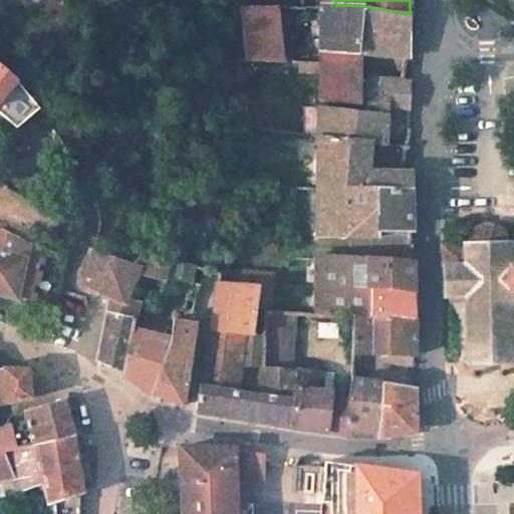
[(277,5),(243,5),(246,38),(232,39),(234,61),(282,59),(277,5)]
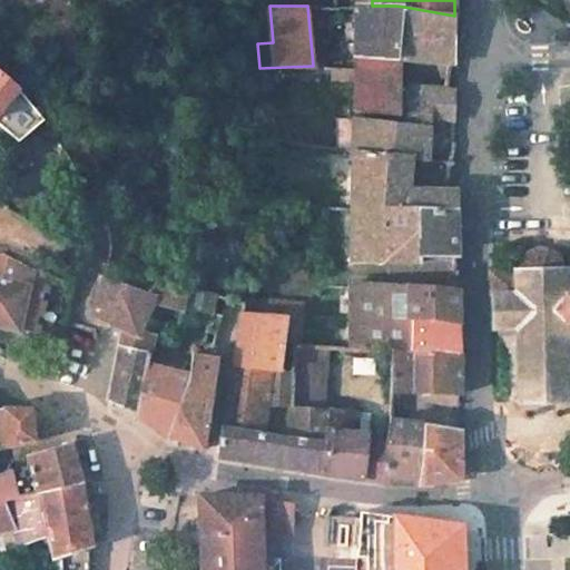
[(356,6),(347,6),(346,30),(356,30),(356,6)]
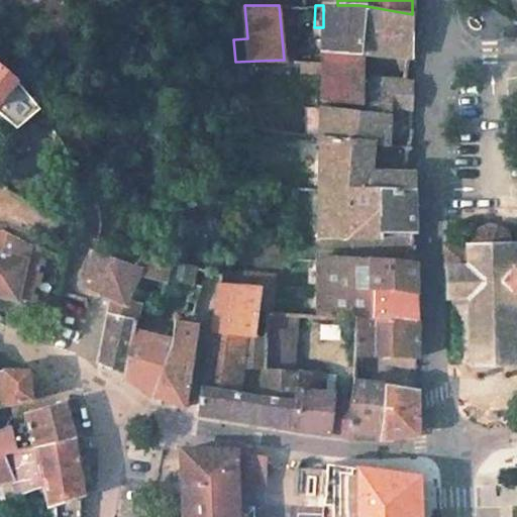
[(358,5),(323,5),(323,27),(322,62),(321,76),(321,99),(363,105),(363,80),(363,55),(367,6),(358,5)]
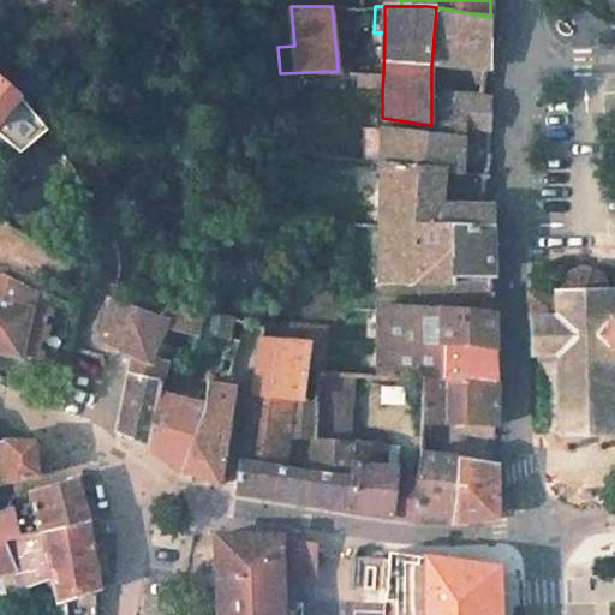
[(490,17),(436,7),(431,65),(490,70),(490,17)]
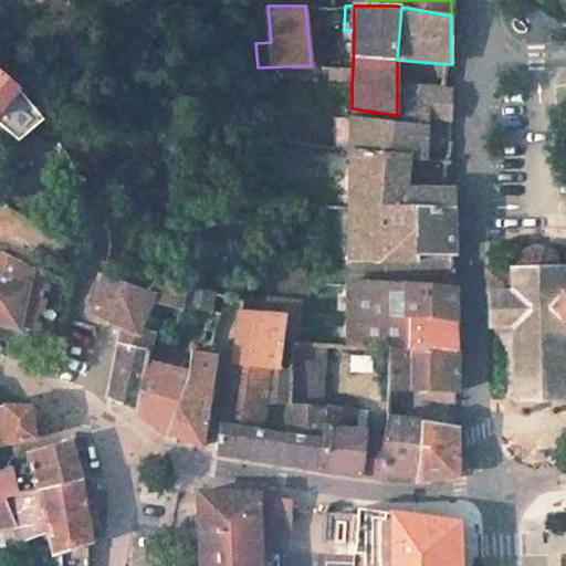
[(329,66),(328,82),(352,83),(353,67),(329,66)]
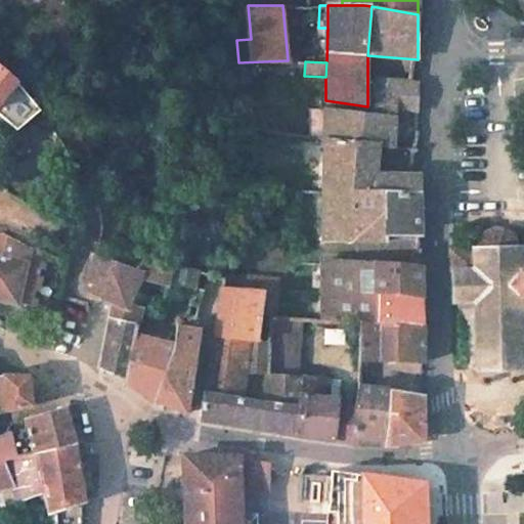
[(16,82),(0,68),(0,115),(17,129),(37,105),(16,82)]
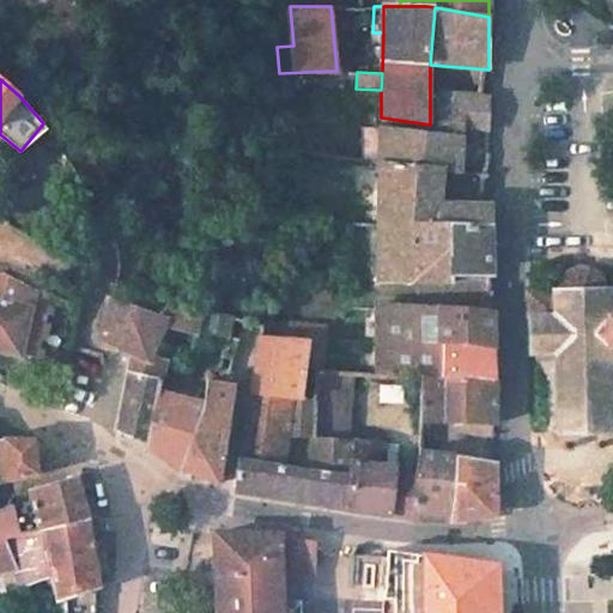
[(489,98),(438,95),(438,135),(377,128),(375,161),(381,162),(441,168),(451,169),(454,137),(462,138),(462,131),(487,132),(489,98)]
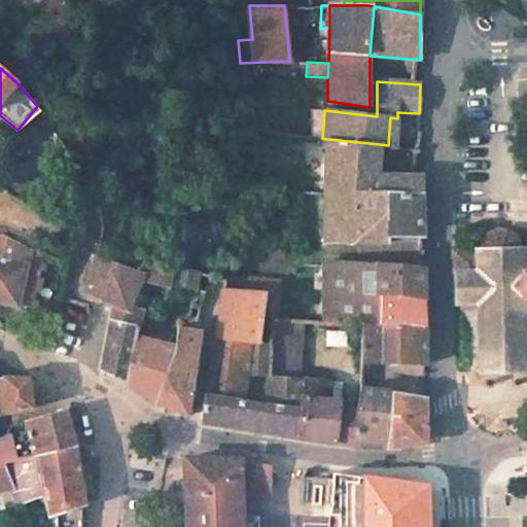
[(397,118),(390,117),(388,145),(396,146),(397,118)]
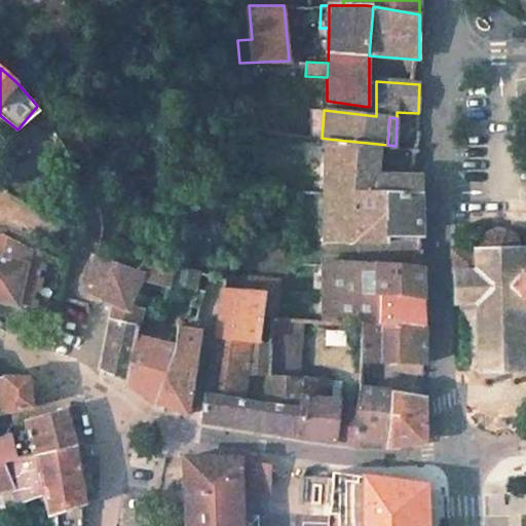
[(378,144),(327,139),(326,192),(420,193),(420,176),(377,177),(378,144)]
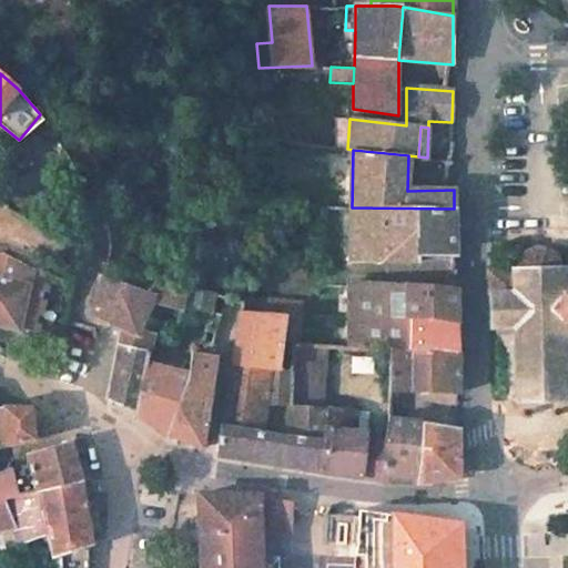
[(454,209),(352,208),(351,260),(418,261),(418,253),(456,253),(454,209)]
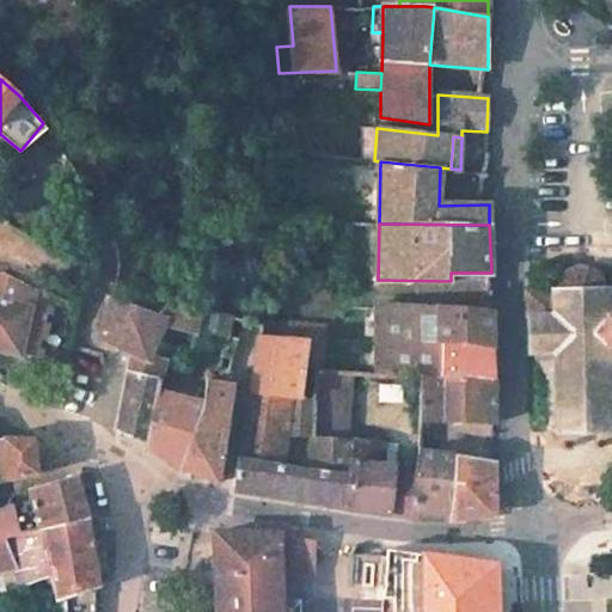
[(0,348),(19,354),(38,357),(50,304),(31,300),(35,287),(0,273),(0,348)]
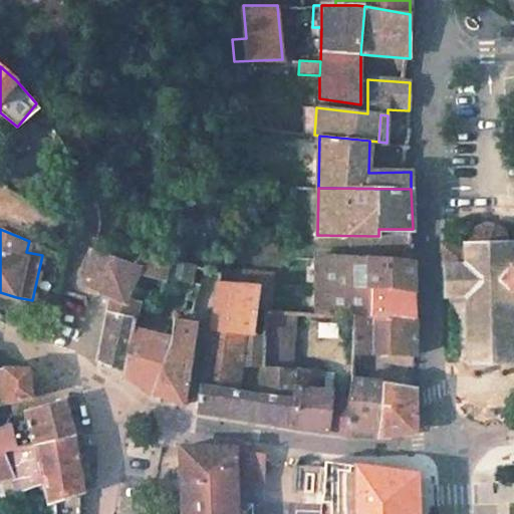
[(464,297),(466,364),(513,362),(513,359),(510,295),(513,295),(513,243),(499,244),(497,242),(496,239),(494,237),(491,236),(489,234),(486,233),(483,233),(480,233),(478,233),(475,234),(473,236),(471,237),(470,239),(468,241),(467,243),(467,246),(441,246),(442,298),(448,297),(448,302),(460,302),(460,297),(464,297)]
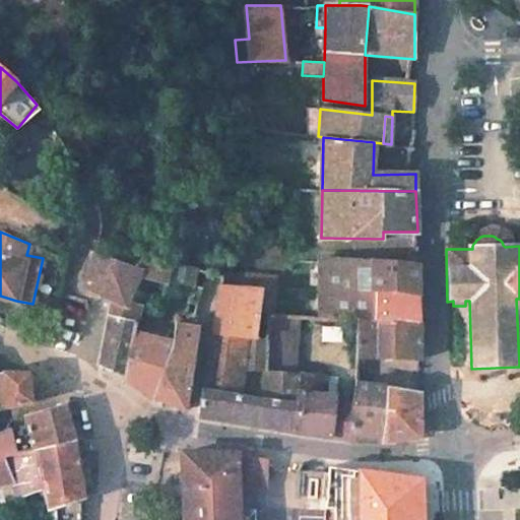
[(135,266),(92,252),(83,285),(112,299),(109,315),(137,321),(142,305),(127,303),(139,274),(166,281),(171,261),(142,253),(135,266)]
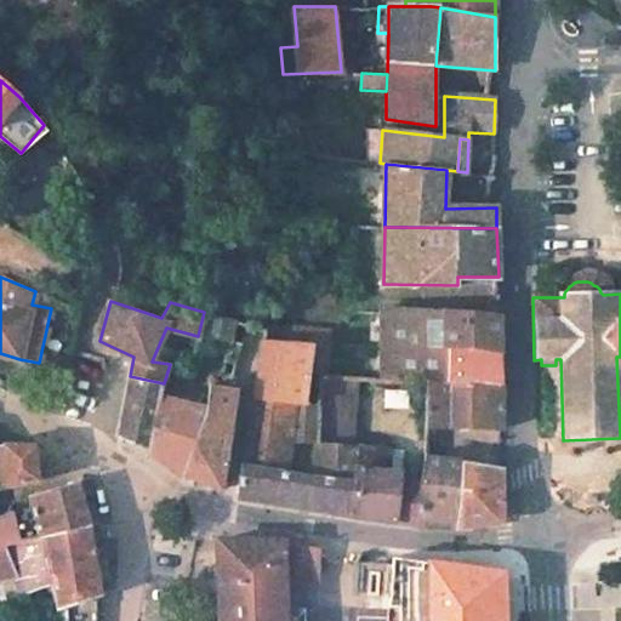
[(445,313),(383,308),(383,341),(444,345),(445,313)]
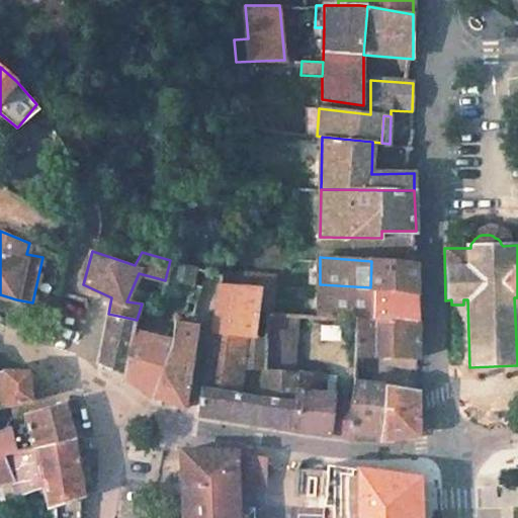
[(221,273),(170,260),(166,278),(199,286),(218,291),(219,283),(221,273)]
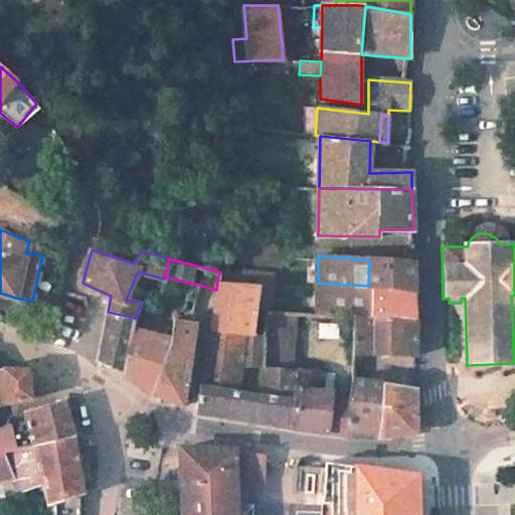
[(414,263),(369,260),(368,286),(371,287),(415,290),(414,263)]
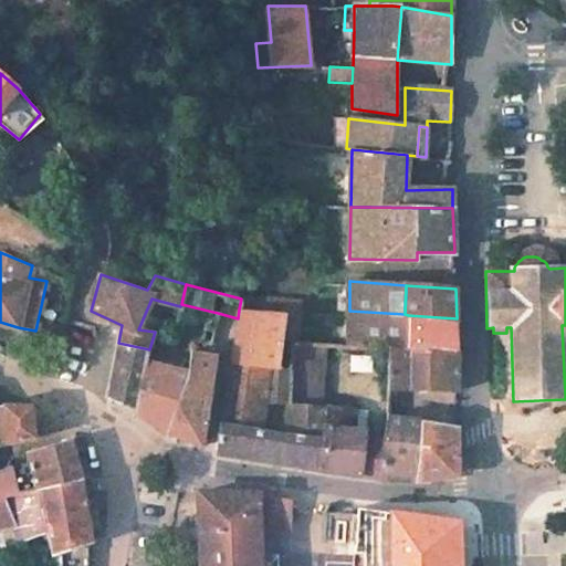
[(283,313),(239,310),(238,318),(232,362),(278,367),(283,313)]
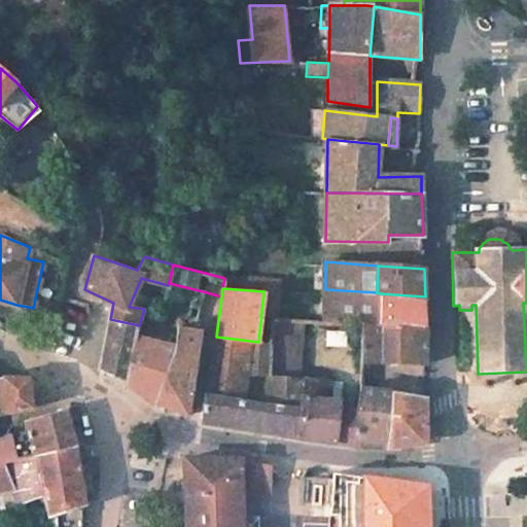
[(377,292),(325,289),(325,322),(361,324),(380,324),(380,293),(377,292)]
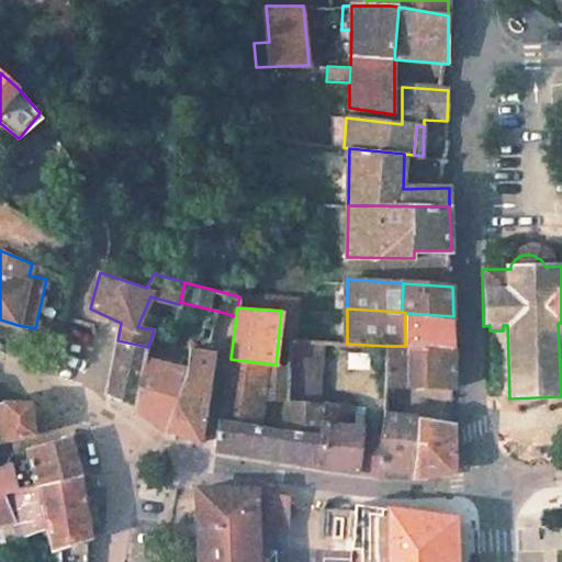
[(453,316),(405,313),(405,346),(454,347),(453,316)]
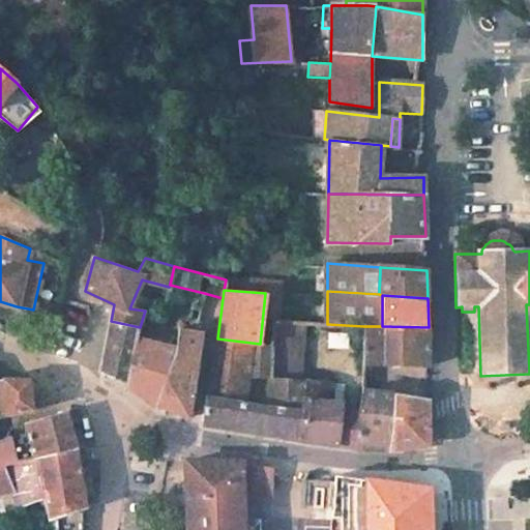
[(296,322),(270,320),(268,345),(265,377),(293,380),(296,322)]
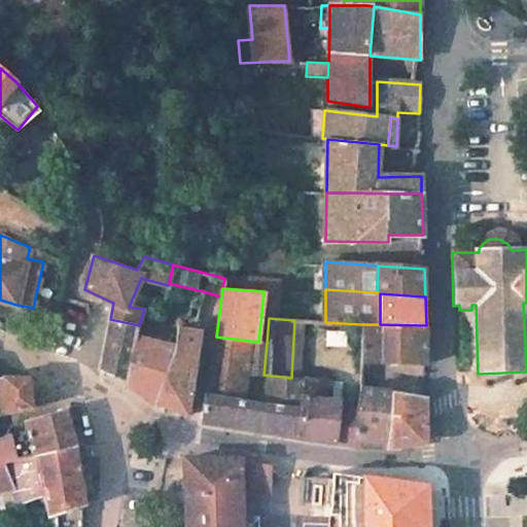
[(139,325),(110,319),(100,371),(124,381),(136,337),(139,325)]
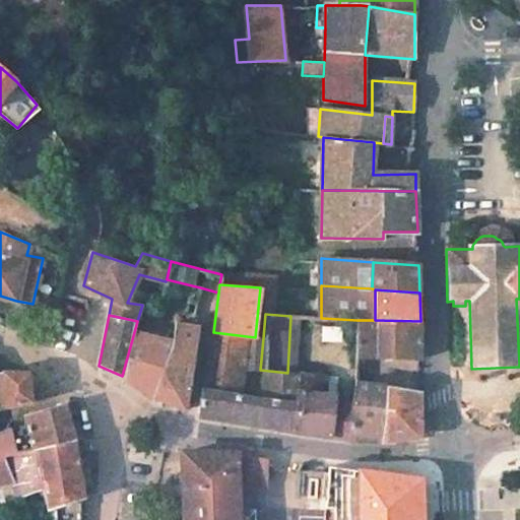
[(420,321),(356,320),(356,354),(421,359),(420,321)]
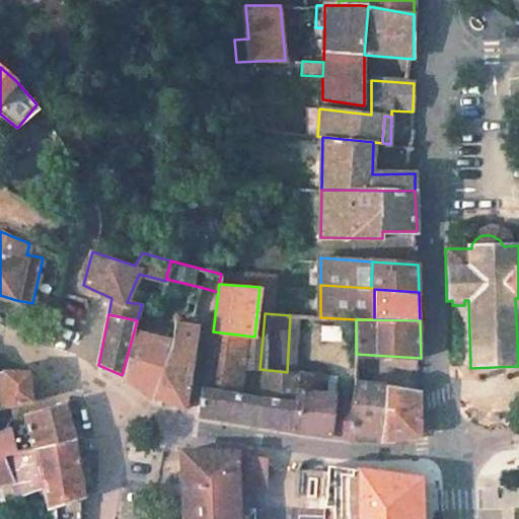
[(194,323),(175,320),(171,346),(151,396),(180,408),(184,405),(198,324),(194,323)]
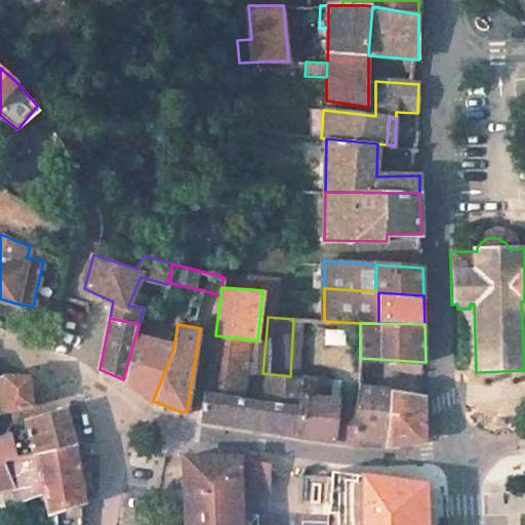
[(295,435),(301,377),(290,376),(263,373),(266,341),(257,340),(215,335),(212,334),(199,420),(295,435)]
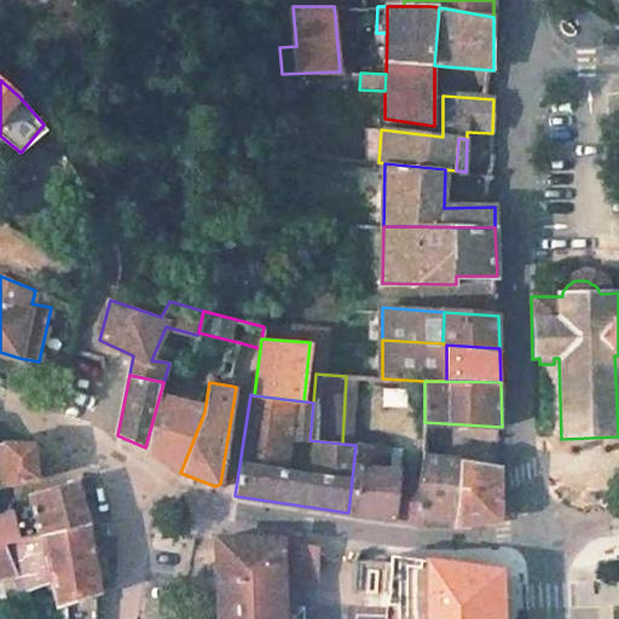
[(204,412),(160,395),(145,447),(180,473),(204,412)]
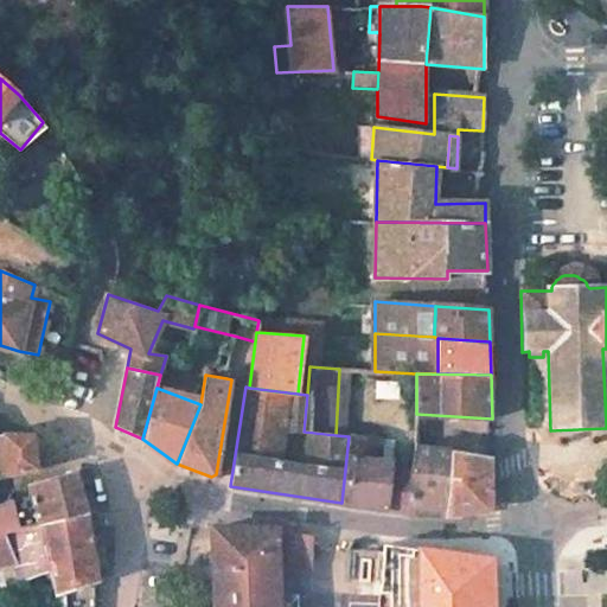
[(0,478),(37,470),(33,435),(6,435),(0,436),(0,478)]
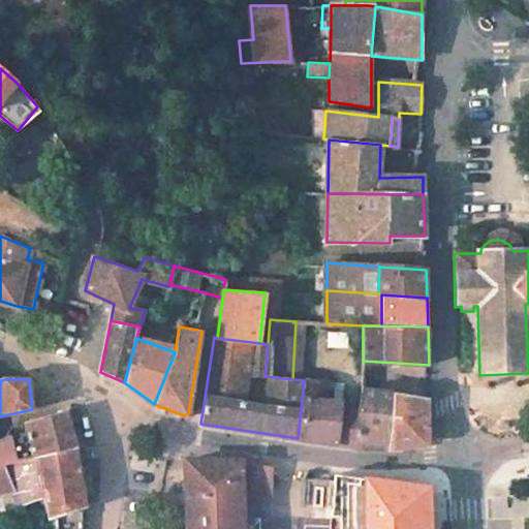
[(333,383),(304,380),(298,438),(338,443),(342,404),(331,404),(333,383)]
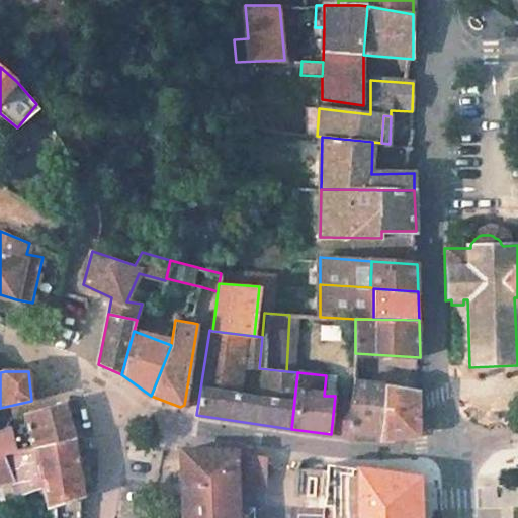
[(384,383),(353,379),(351,406),(348,437),(378,440),(384,383)]
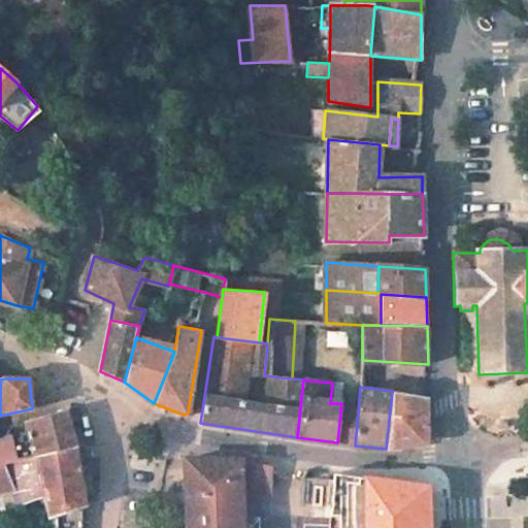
[(428,395),(392,391),(386,449),(423,446),(427,440),(428,395)]
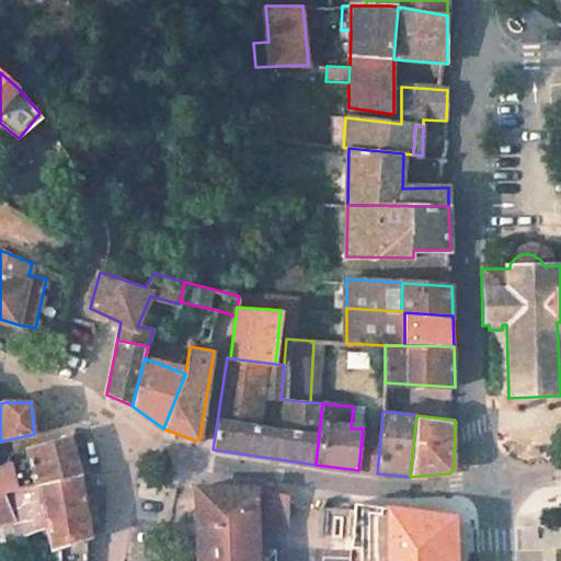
[(68,437),(26,449),(35,485),(79,476),(68,437)]
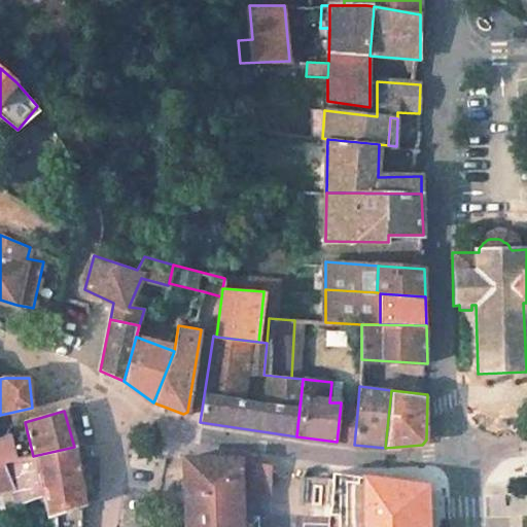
[(357,413),(341,411),(337,442),(354,445),(357,413)]
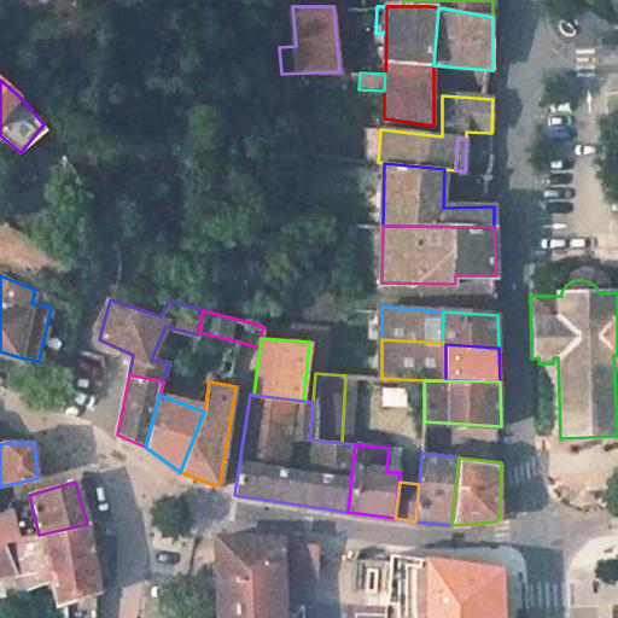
[(7,509),(0,512),(0,543),(17,540),(7,509)]
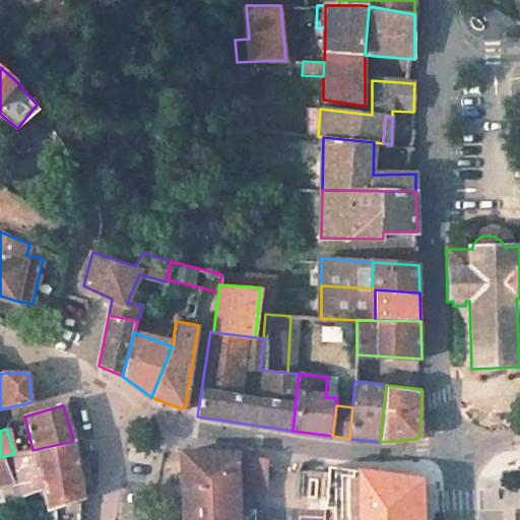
[(0,457),(0,484),(11,482),(16,498),(43,488),(51,519),(81,519),(83,502),(73,441),(33,450),(14,454),(0,457)]
